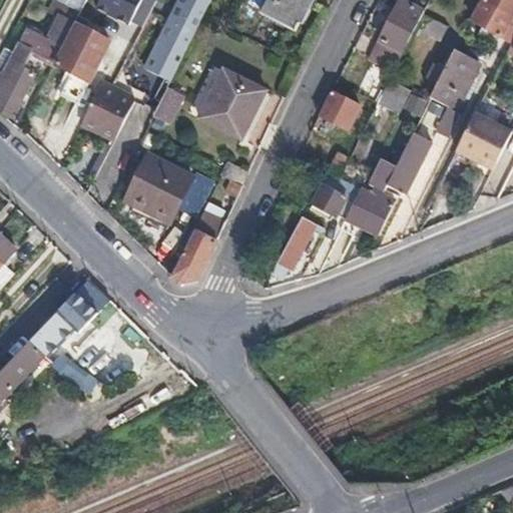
[(65,0),(64,2),(80,11),(86,0),(65,0)]
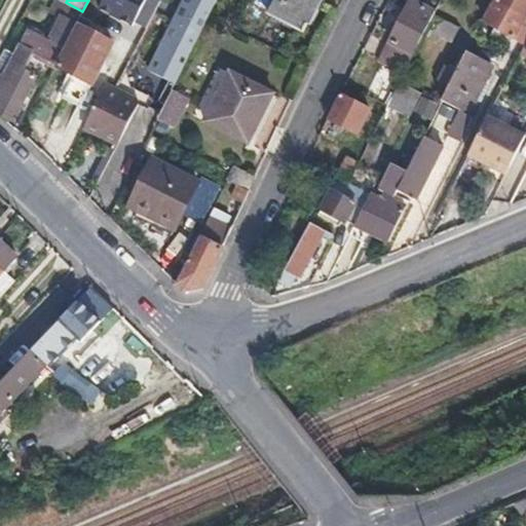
[(89,0),(89,1),(141,32),(159,0),(89,0)]
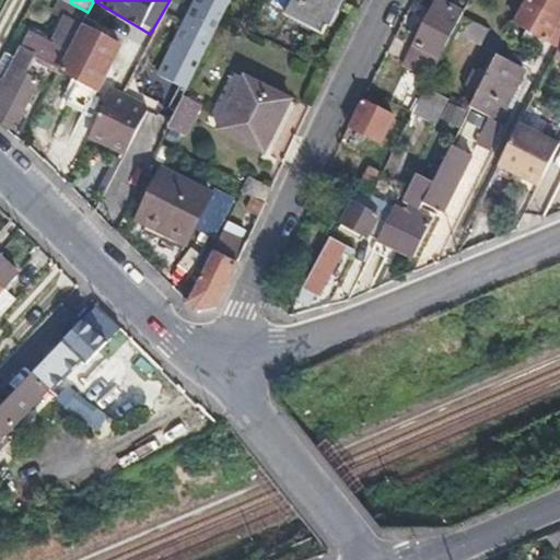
[(197,0),(160,74),(186,88),(230,0),(197,0)]
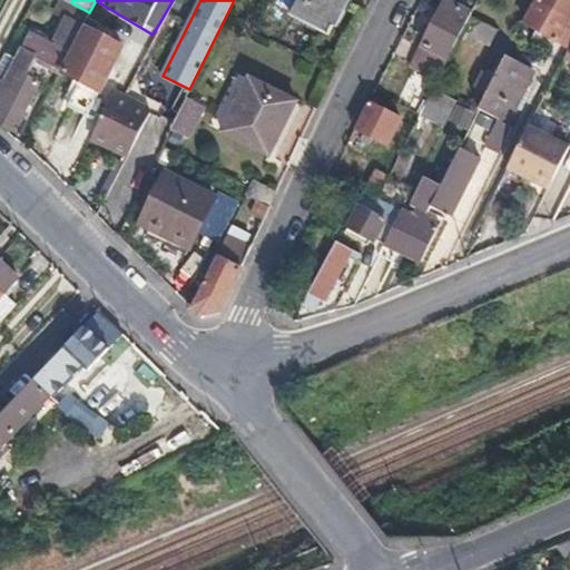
[(298,0),(293,13),(328,31),(344,0),(298,0)]
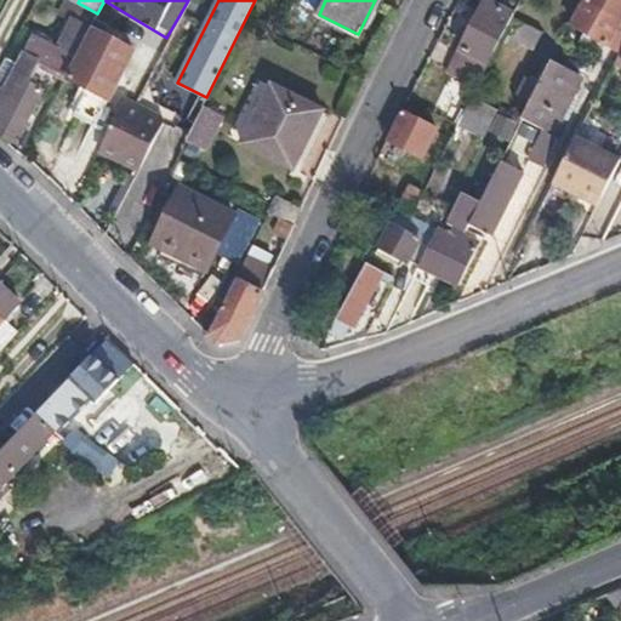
[(620,0),(581,0),(569,26),(605,44),(610,34),(614,35),(620,20),(620,15),(620,11),(620,0)]
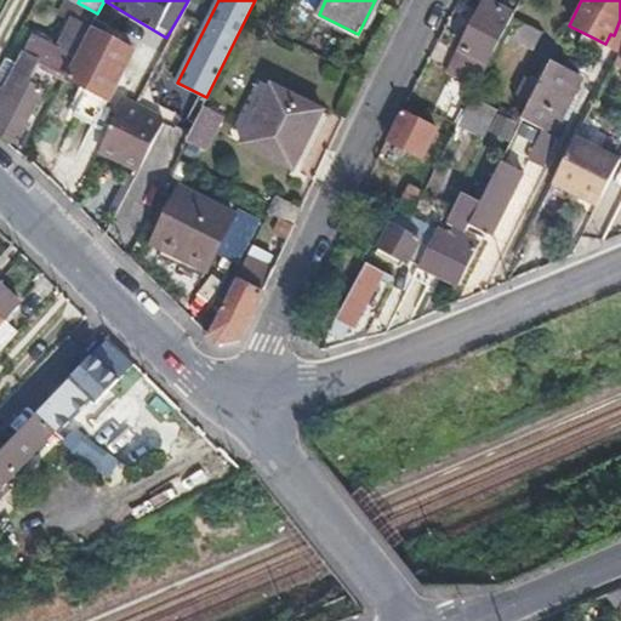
[(448,67),(478,81),(499,41),(512,15),(483,1),(448,67)]
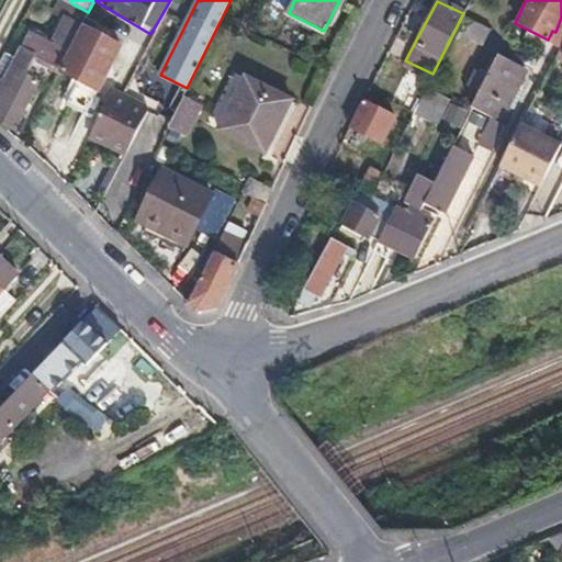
[(0,117),(15,128),(38,82),(29,77),(26,75),(36,55),(60,68),(64,69),(86,25),(82,24),(88,12),(70,2),(51,42),(25,29),(0,72),(0,117)]
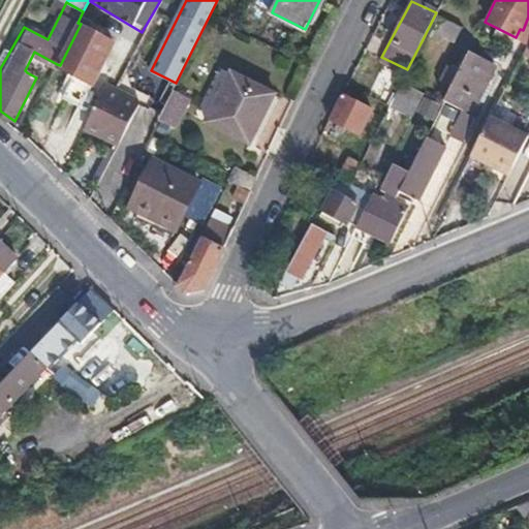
[(516,37),(526,42),(528,36),(528,9),(528,12),(528,17),(523,30),(520,29),(516,37)]
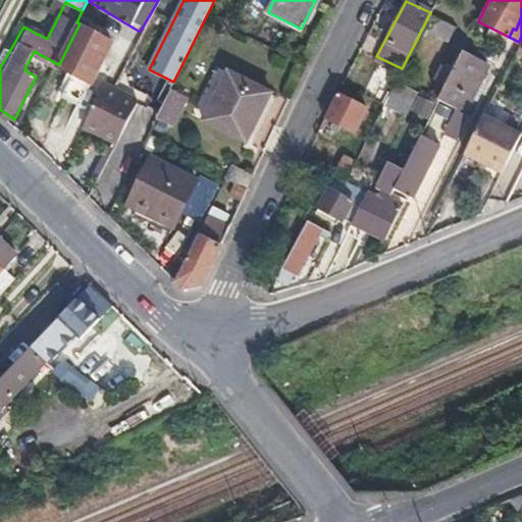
[(456,24),(430,12),(419,35),(432,42),(436,34),(449,40),(456,24)]
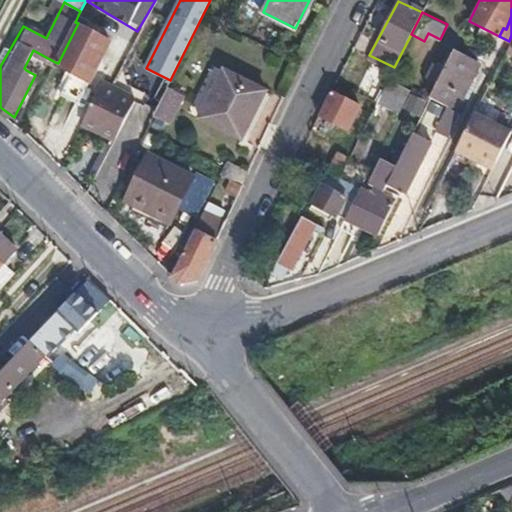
[(58,63),(55,62),(54,64),(72,73),(62,93),(80,102),(112,40),(84,26),(78,23),(58,63)]
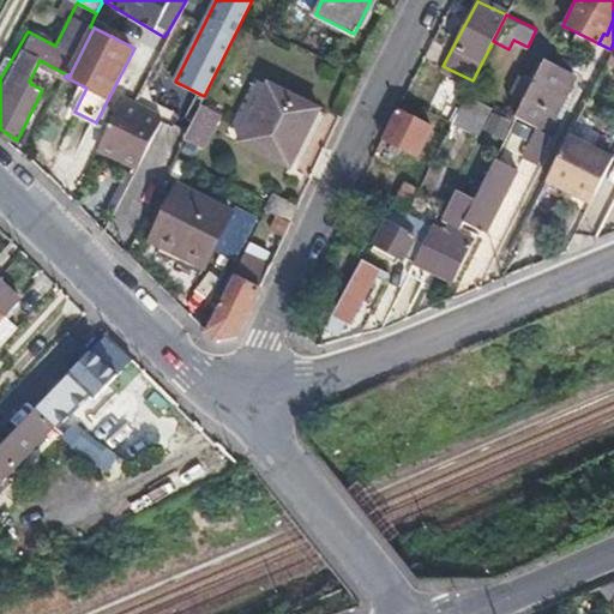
[(535,127),(542,130),(551,112),(557,114),(576,76),(545,60),(516,118),(535,127)]
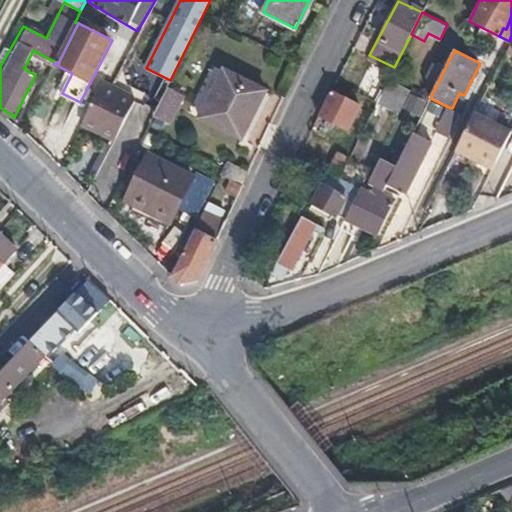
[(225,70),(202,115),(244,137),(266,92),(225,70)]
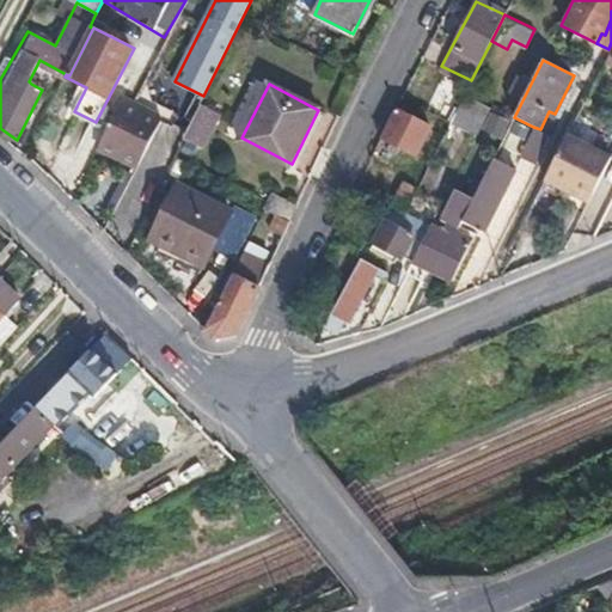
[(450,122),(477,135),(491,106),(465,93),(459,103),(450,122)]
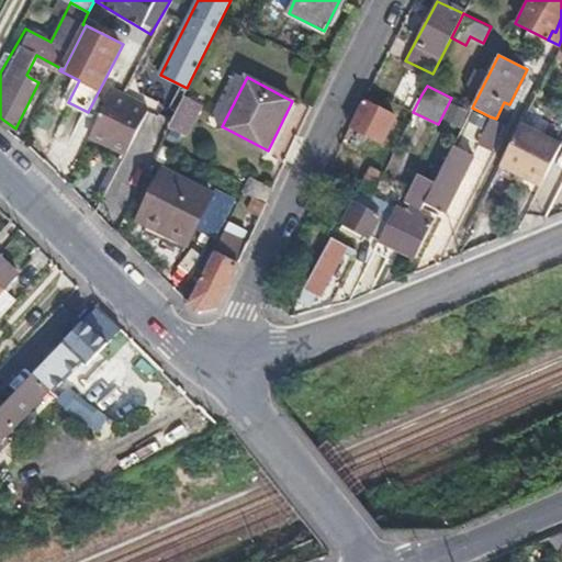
[(112,90),(91,133),(127,152),(138,131),(149,109),(112,90)]
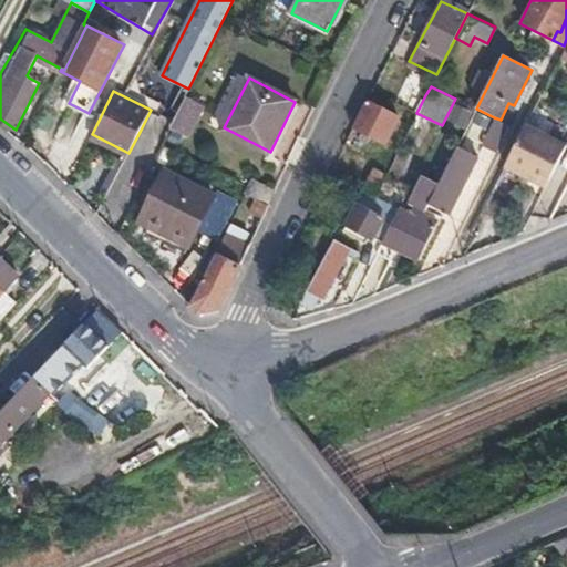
[(186,94),(169,126),(188,135),(205,104),(186,94)]
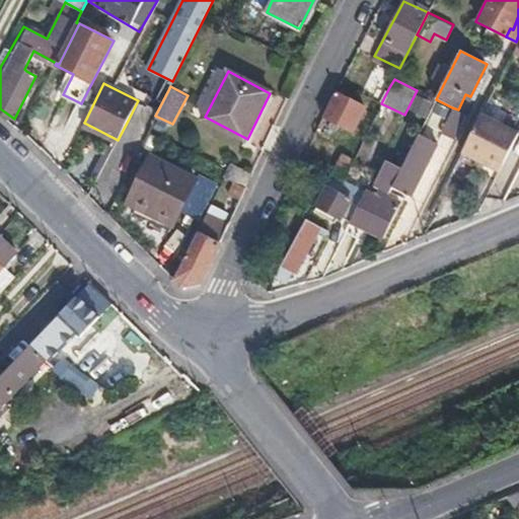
[(336,89),(323,115),(352,130),(365,104),(336,89)]
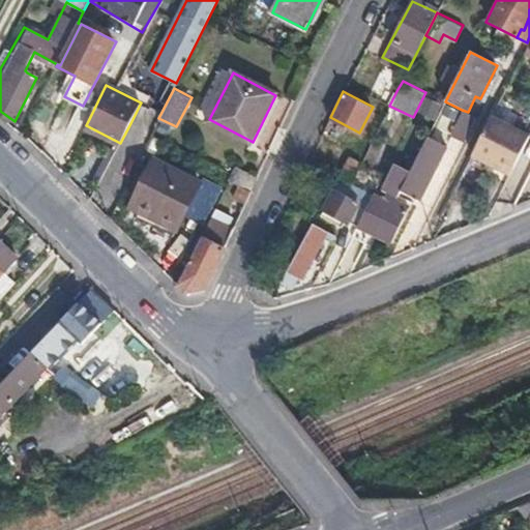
[(389,106),(381,102),(376,113),(384,117),(389,106)]
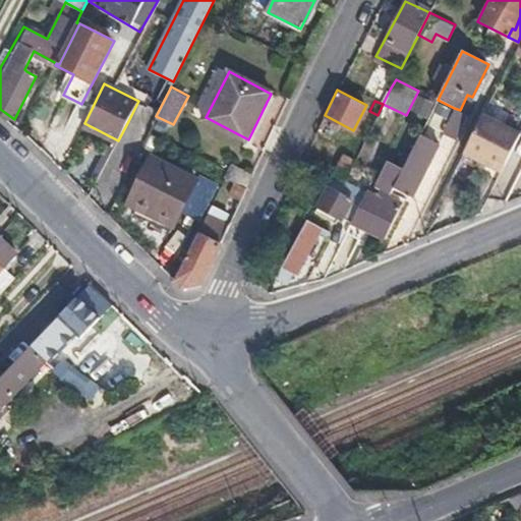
[(444,130),(458,136),(468,115),(460,110),(454,108),(444,130)]
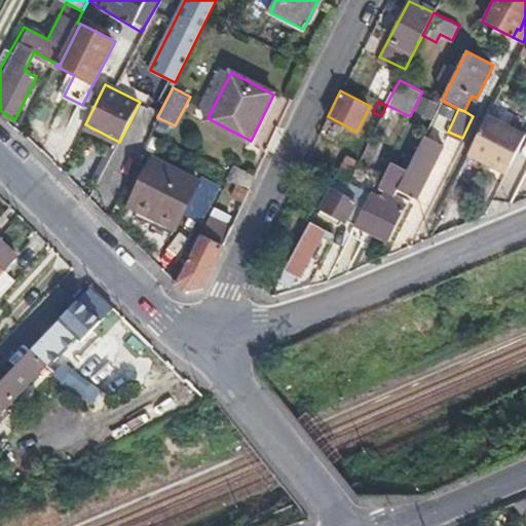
[(524,135),(486,116),(467,155),(497,170),(501,160),(510,164),(524,135)]
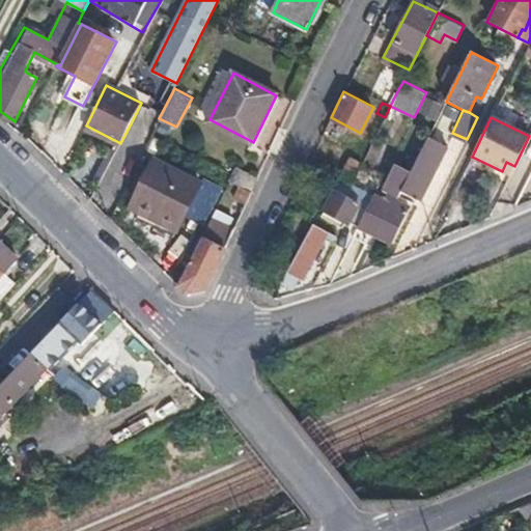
[(411,171),(401,189),(420,199),(447,145),(428,135),(411,171)]
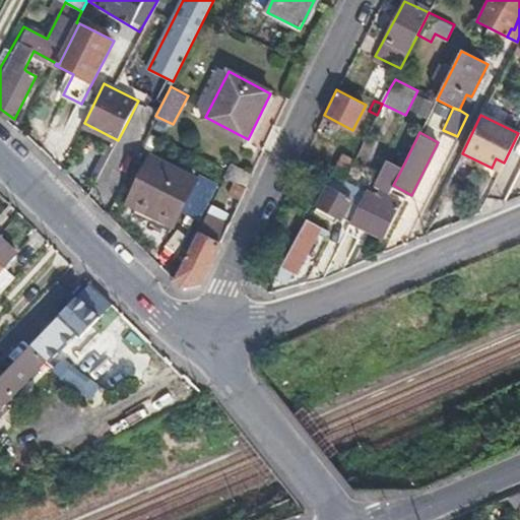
[(332,173),(343,178),(354,157),(343,152),(332,173)]
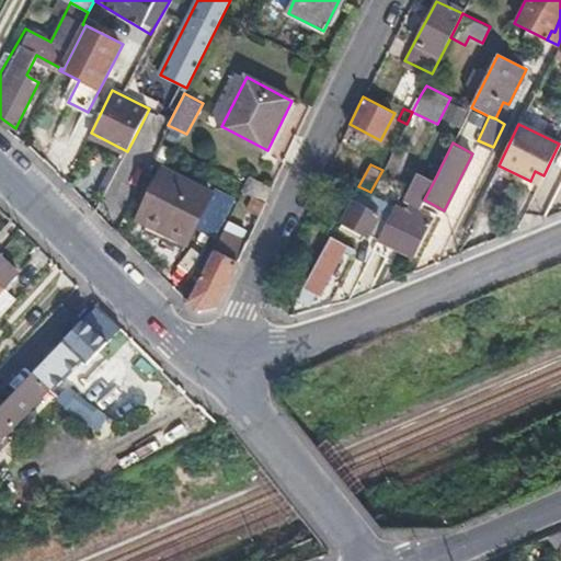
[(163,168),(142,210),(167,222),(163,230),(187,241),(212,192),(163,168)]
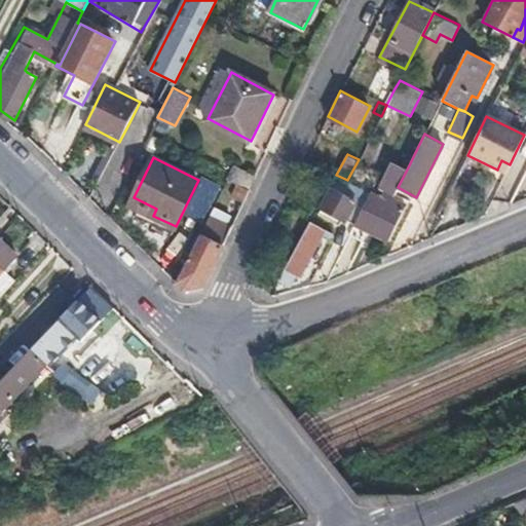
[(231,195),(245,202),(258,175),(234,163),(227,179),(236,183),(231,195)]
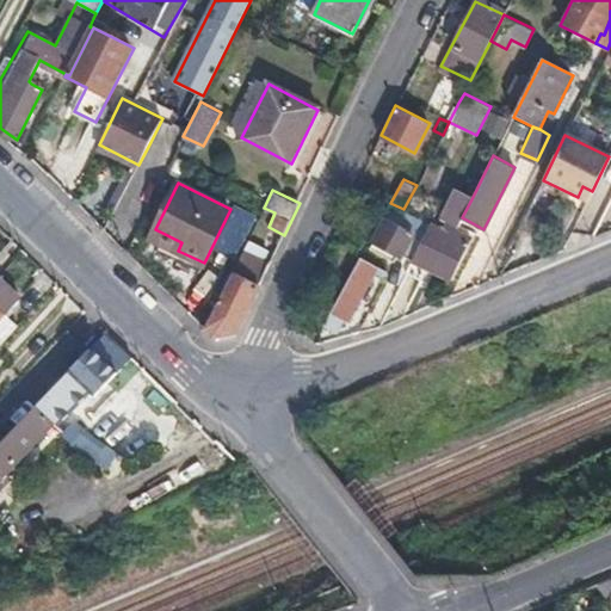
[(429,227),(412,259),(449,277),(470,236),(456,229),(460,224),(462,217),(473,197),(458,191),(439,224),(432,221),(429,227)]
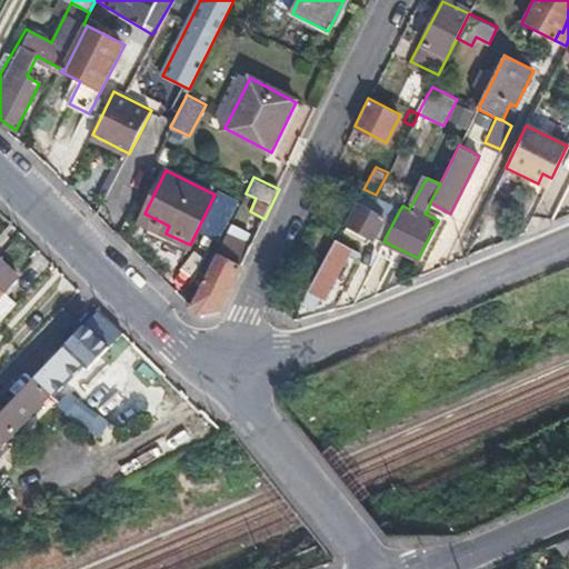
[(362,191),(356,205),(358,206),(345,230),(365,241),(368,238),(373,240),(382,245),(383,241),(399,211),(391,207),(375,198),(362,191)]
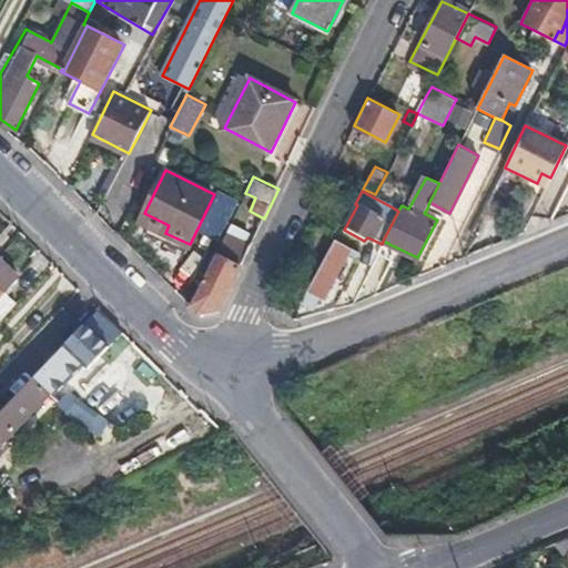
[(227,232),(198,293),(188,314),(223,307),(252,244),(227,232)]
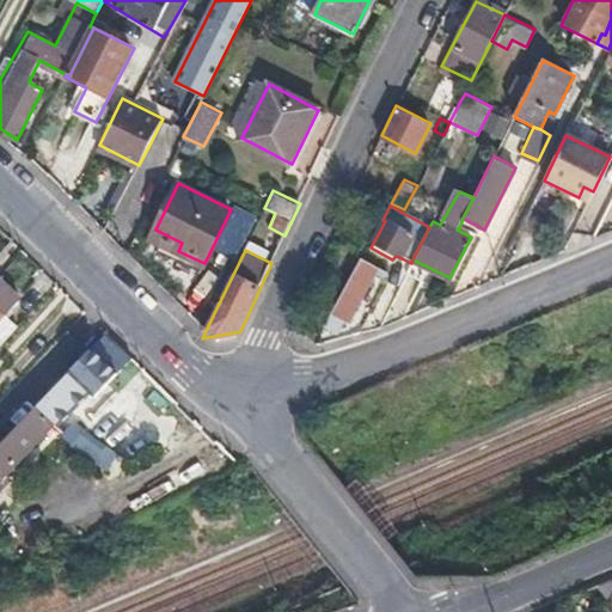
[(374,274),(384,277),(387,270),(361,257),(325,325),(335,330),(338,332),(346,320),(349,320),(374,274)]
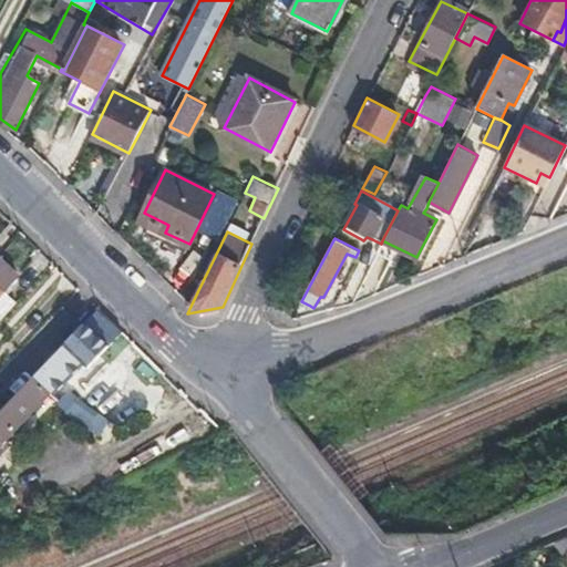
[(19,276),(0,258),(0,257),(0,320),(18,301),(6,290),(19,276)]
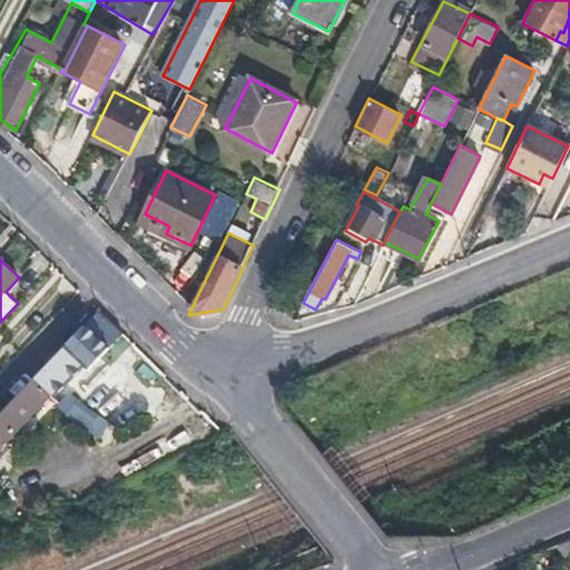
[(303,303),(296,314),(310,312),(312,307),(303,303)]
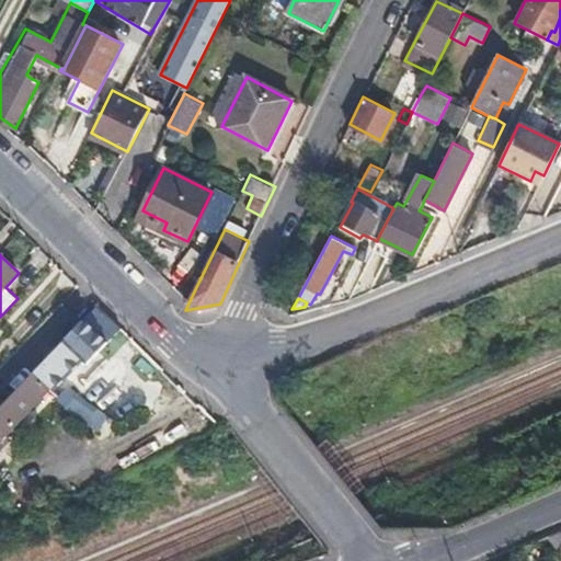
[(86,364),(122,328),(99,307),(45,362),(34,374),(48,387),(64,371),(69,377),(83,362),(86,364)]
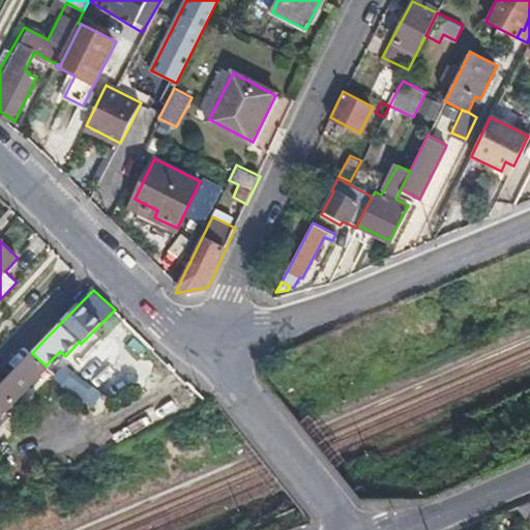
[(46,365),(32,353),(0,387),(0,410),(3,413),(48,367),(46,365)]
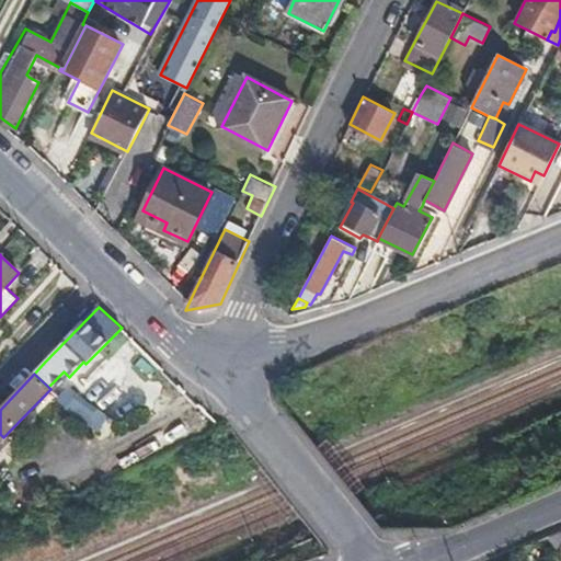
[(66,408),(88,385),(82,379),(81,378),(72,388),(69,386),(57,398),(57,399),(66,408)]
